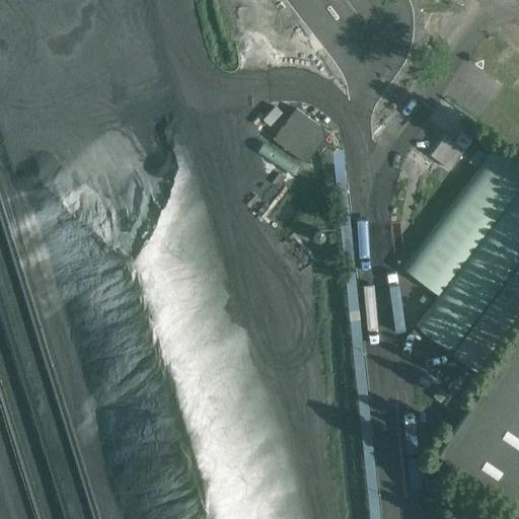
[(335,23),(345,23),(344,0),(272,0),(273,23),(320,22),(320,49),(335,49),(335,23)]
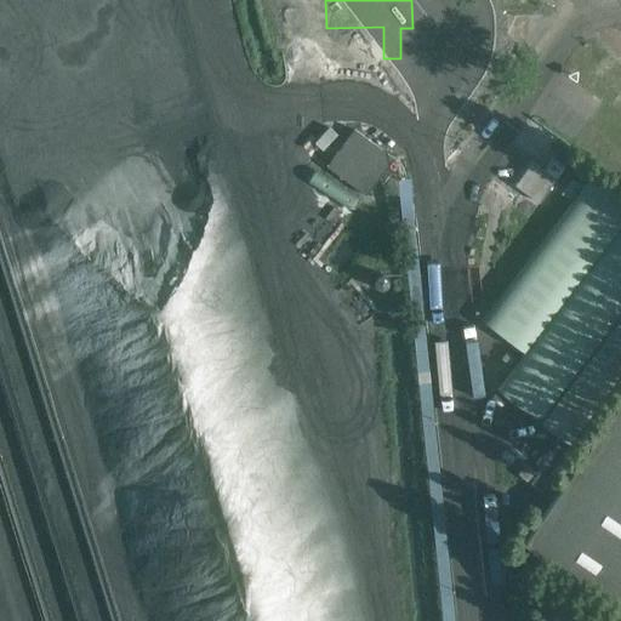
[(366,195),(393,158),(354,130),(326,167),(366,195)]
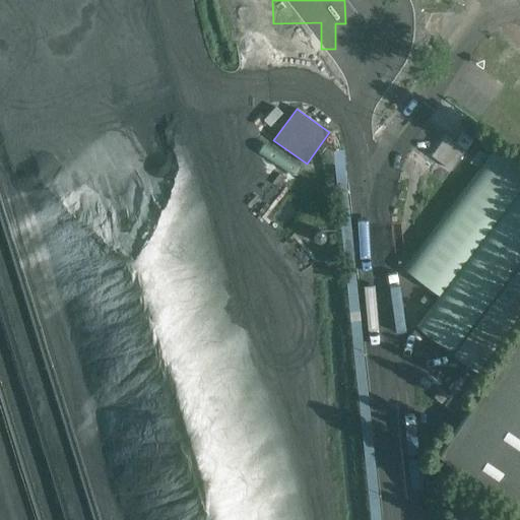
[(451,170),(473,139),(463,132),(455,142),(446,136),(432,155),(451,170)]
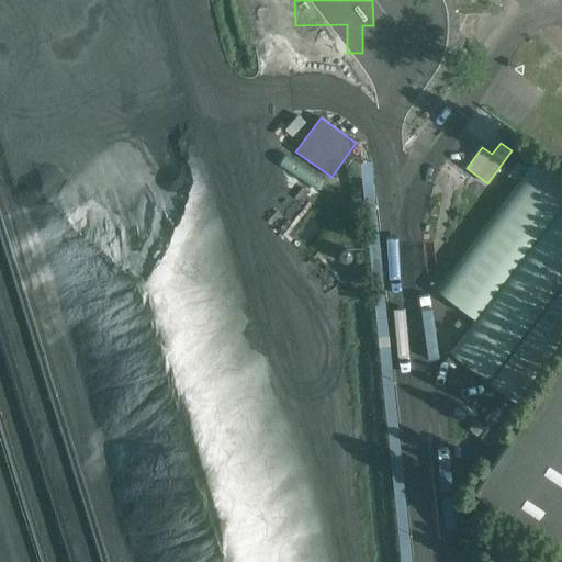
[(561,190),(531,167),(436,293),(475,323),(561,208),(561,190)]
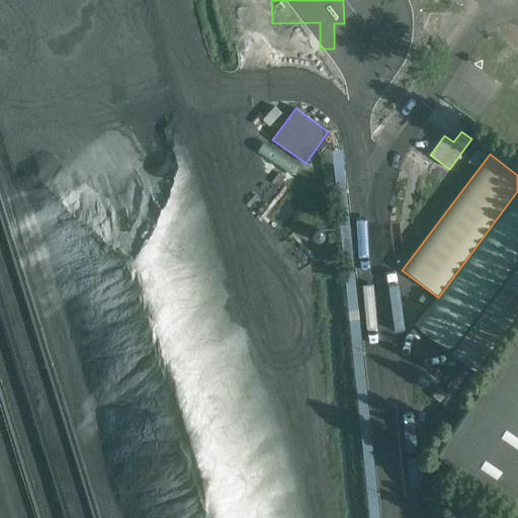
[(517,198),(420,330),(454,355),(517,269),(517,198)]
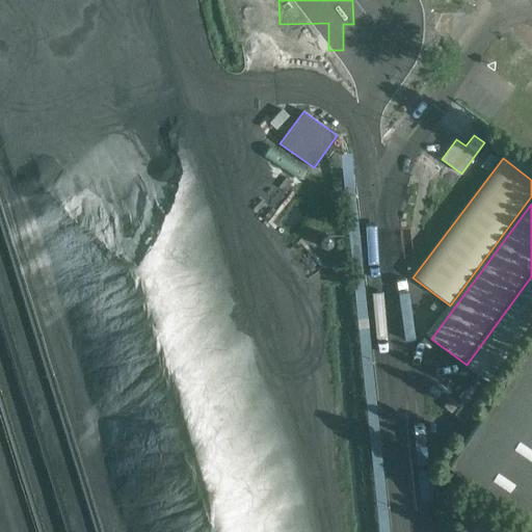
[(531,280),(466,368),(486,382),(531,321),(531,280)]
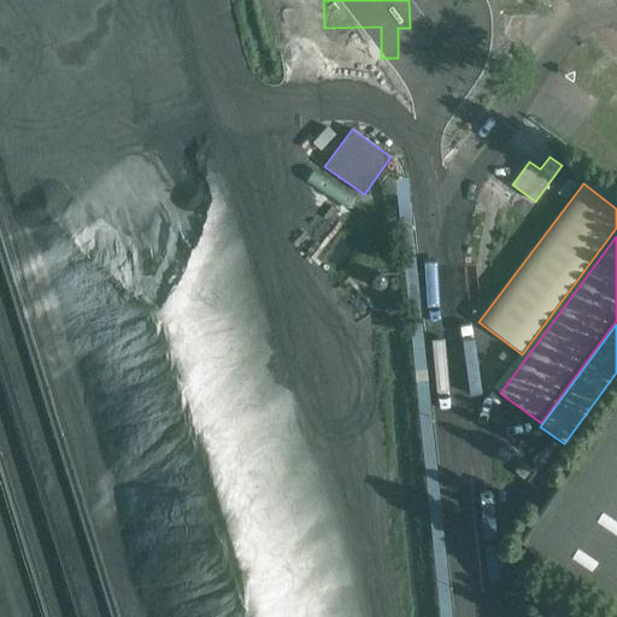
[(616,399),(595,432),(616,446),(616,399)]
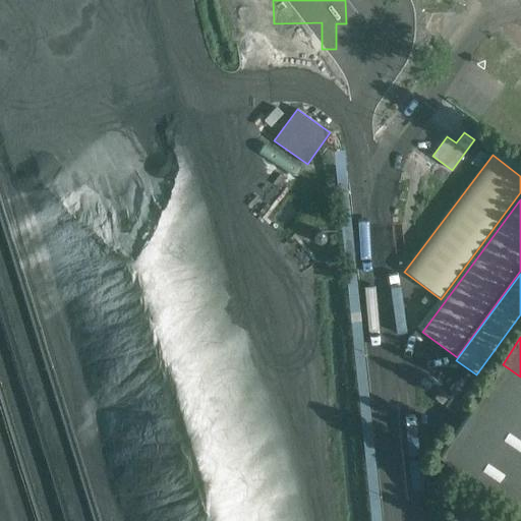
[(520,377),(503,364),(481,395),(520,422),(520,377)]
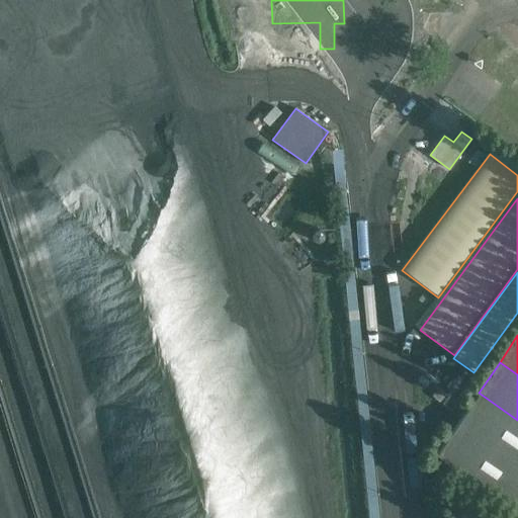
[(517,420),(479,393),(457,424),(517,464),(517,420)]
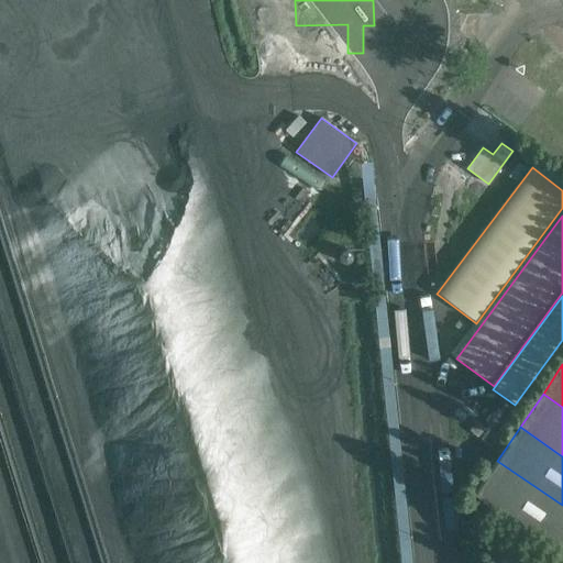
[(562,505),(497,461),(474,494),(562,554),(562,505)]
